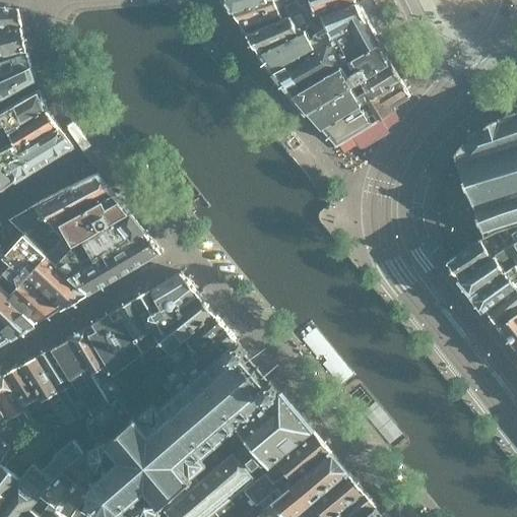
[(264,4),(262,0),(220,0),(220,1),(230,13),(264,4)]
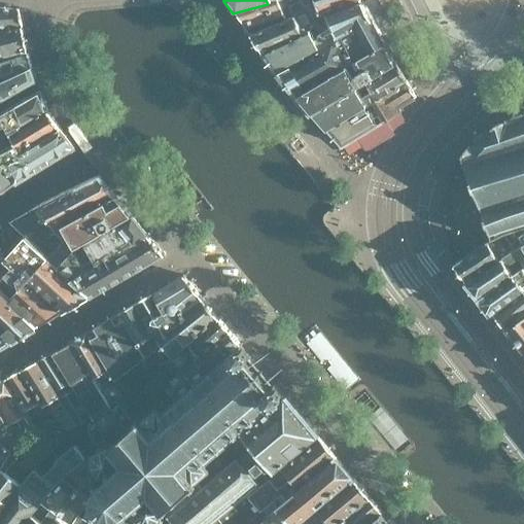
[(298,0),(280,0),(284,9),(301,4),(298,0)]
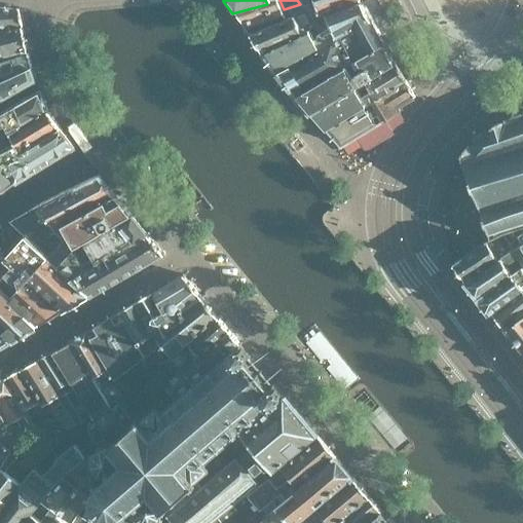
[(313,6),(311,0),(297,0),(300,4),(304,10),(312,25),(322,20),(313,6)]
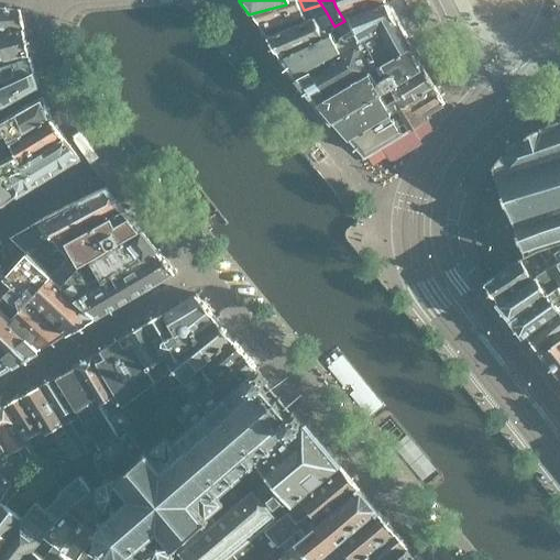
[(383,1),(382,0),(333,0),(336,7),(344,21),(383,1)]
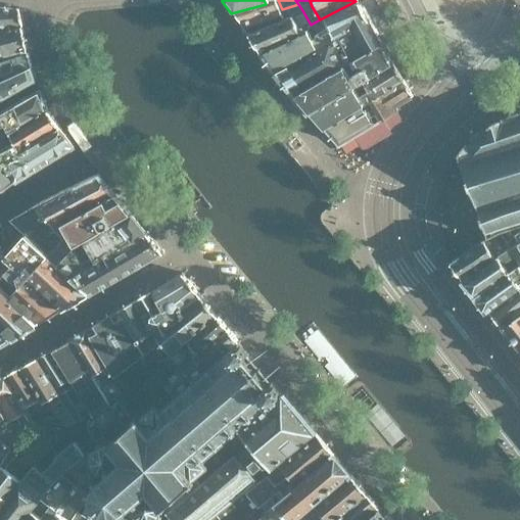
[(238,25),(277,11),(273,2),(266,4),(231,13),(238,25)]
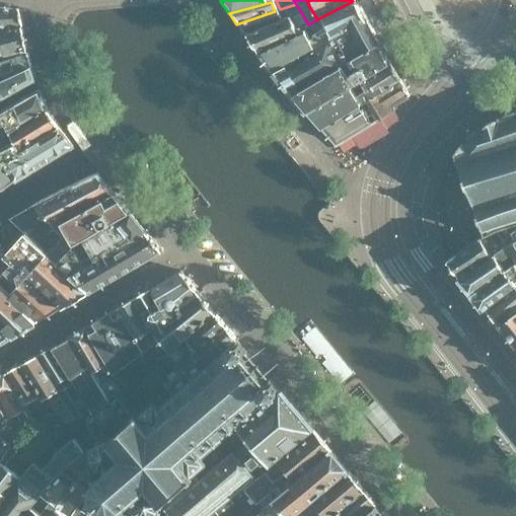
[(244,35),(300,10),(296,4),(280,9),(275,11),(236,24),(244,35)]
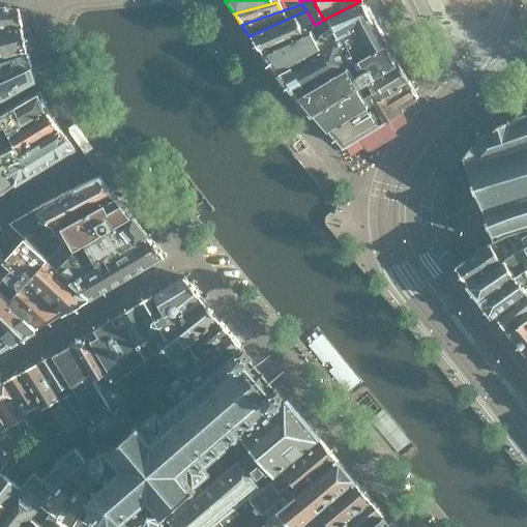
[(362,4),(332,20),(342,36),(277,75),(297,97),(358,61),(385,46),(362,4)]
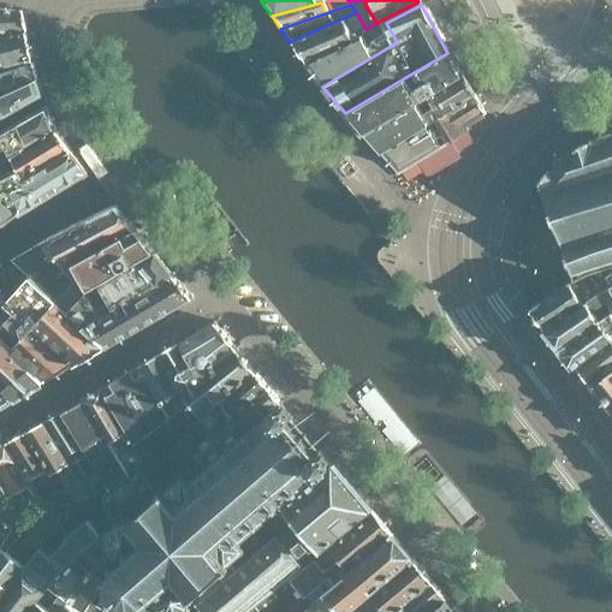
[(0,37),(23,34),(18,15),(7,13),(9,10),(0,9),(0,37)]
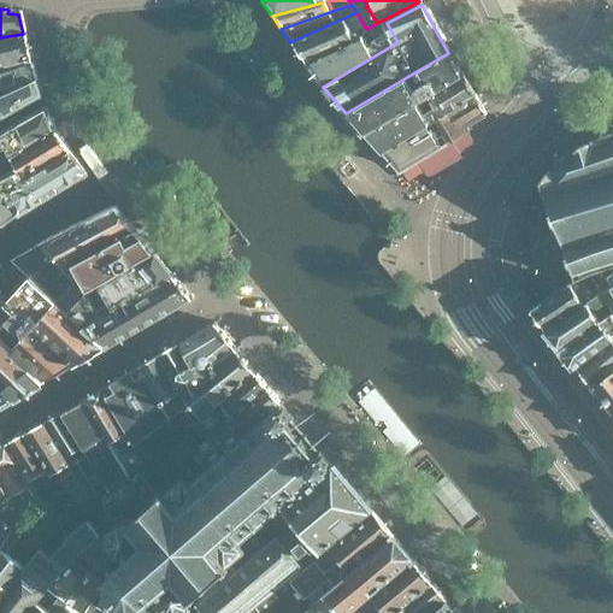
[(305,63),(361,35),(367,31),(366,29),(357,12),(290,42),(305,63)]
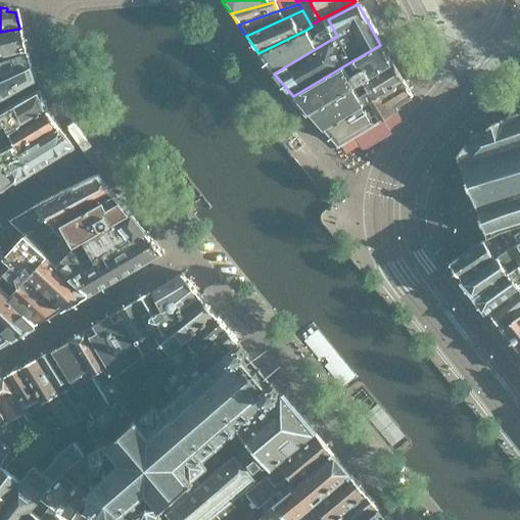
[(274,74),(337,36),(328,19),(312,27),(320,38),(315,42),(306,30),(258,53),(274,74)]
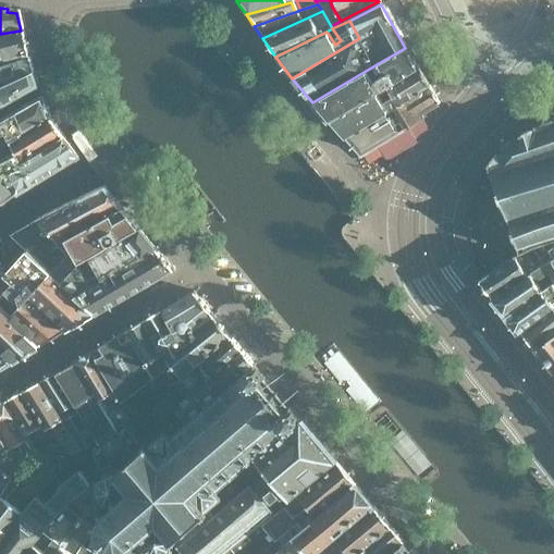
[(0,86),(31,73),(27,63),(26,57),(21,31),(0,34),(0,86)]
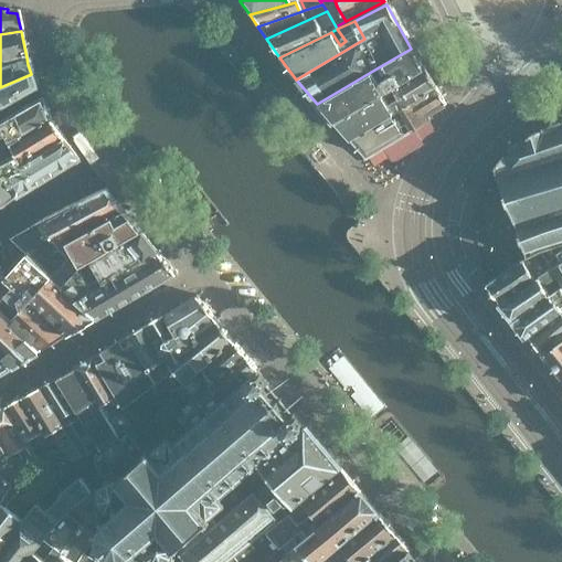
[(422,71),(411,49),(382,65),(396,86),(402,83),(422,71)]
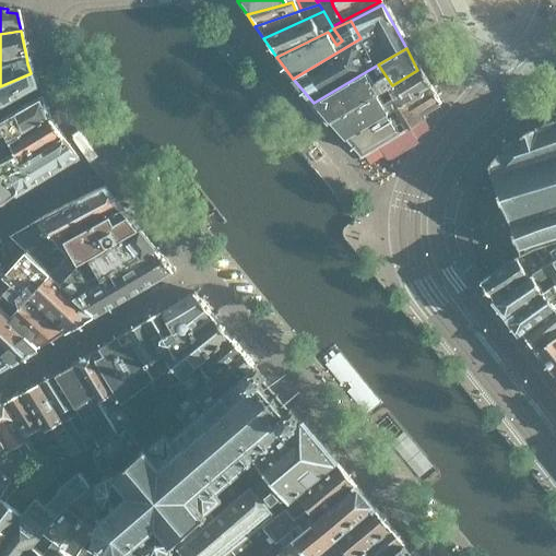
[(330,121),(392,85),(378,64),(314,103),(330,121)]
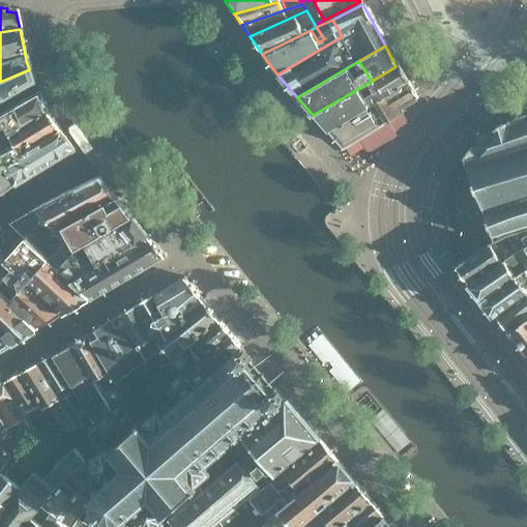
[(405,83),(402,77),(396,66),(377,78),(385,94),(405,83)]
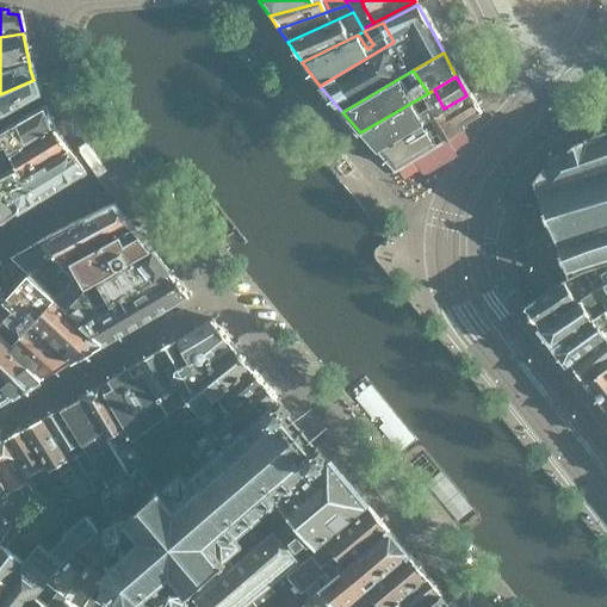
[(0,117),(38,97),(33,80),(0,94),(0,117)]
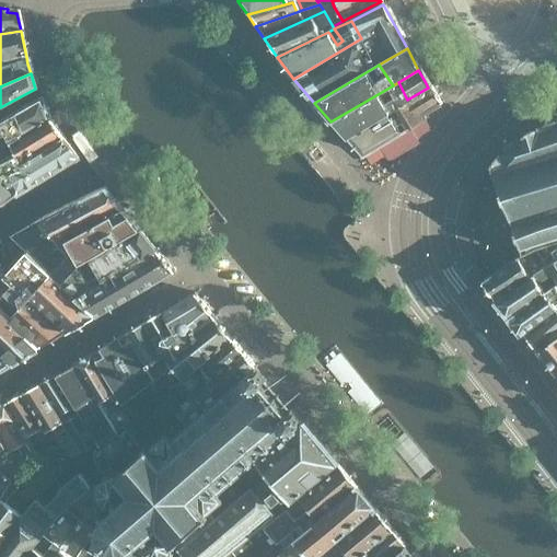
[(346,140),(407,100),(398,82),(393,85),(331,122),(346,140)]
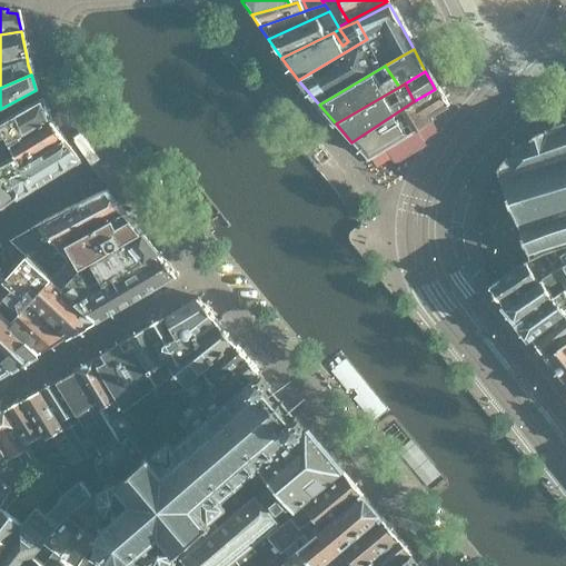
[(414,131),(428,122),(426,119),(439,111),(445,107),(435,89),(414,101),(351,142),(366,159),(381,150),(388,162),(420,144),(414,131)]
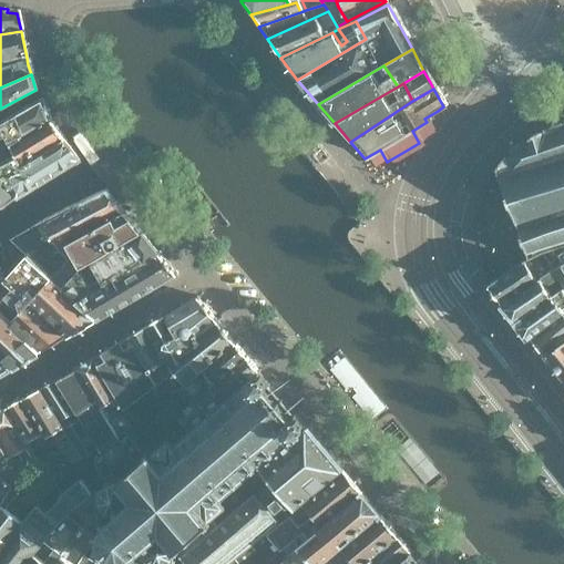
[(3,147),(49,123),(39,100),(0,121),(0,141),(3,147)]
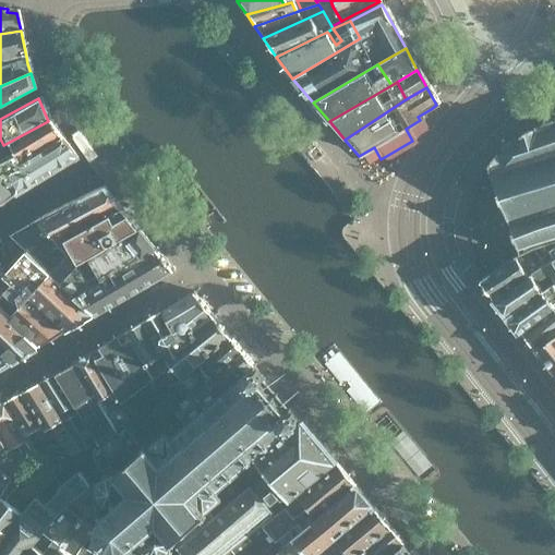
[(554,250),(554,119),(522,134),(495,154),(484,168),(517,256),(535,248),(539,255),(554,250)]
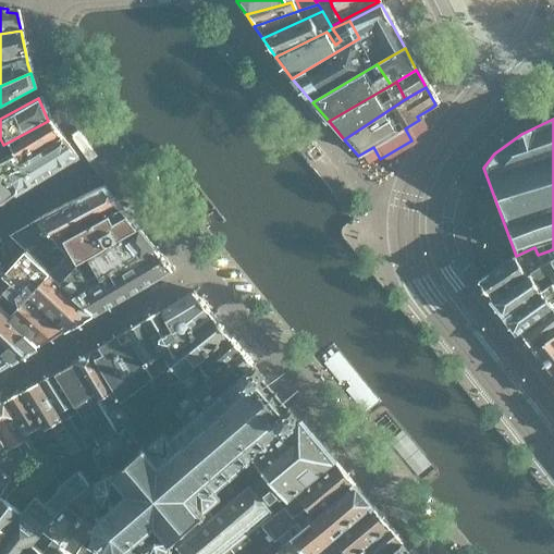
[(0,202),(76,159),(61,139),(48,121),(3,145),(0,147),(0,202)]
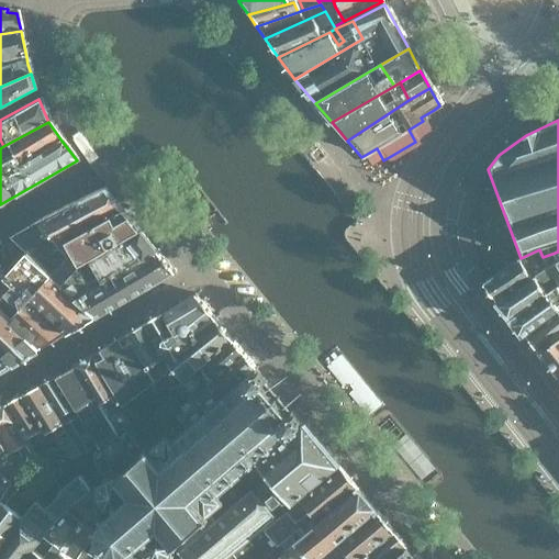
[(60,245),(121,212),(103,189),(102,190),(35,223),(58,246),(60,245)]
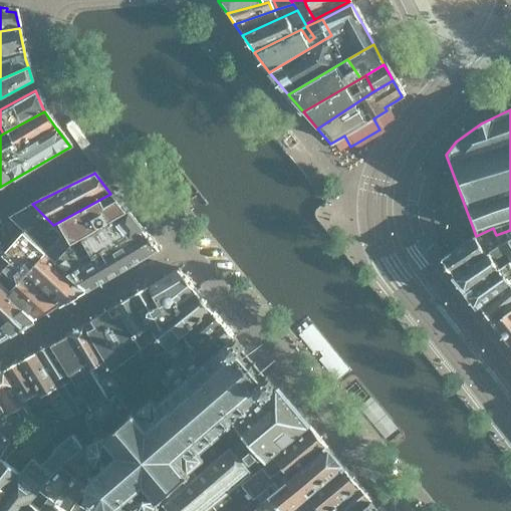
[(71,244),(126,212),(110,193),(110,194),(55,224),(71,244)]
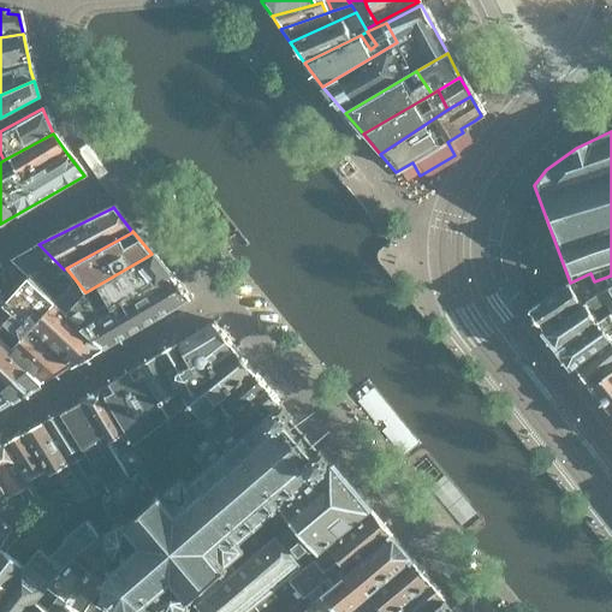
[(104,349),(66,313),(76,301),(65,292),(69,289),(61,271),(64,269),(39,244),(0,267),(0,346),(42,384),(104,349)]
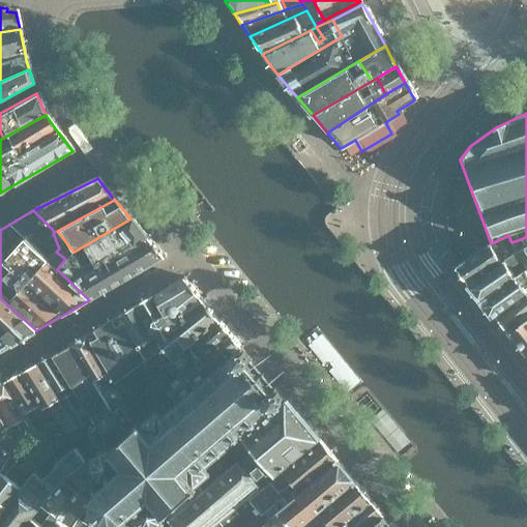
[(89,300),(163,258),(146,237),(130,218),(74,252),(65,259),(57,269),(89,300)]
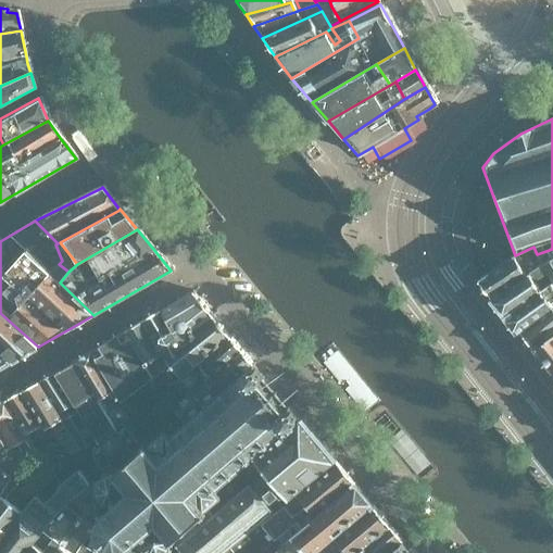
[(552,283),(542,264),(537,254),(533,247),(515,255),(503,262),(504,263),(477,281),(490,298),(504,315),(552,283)]
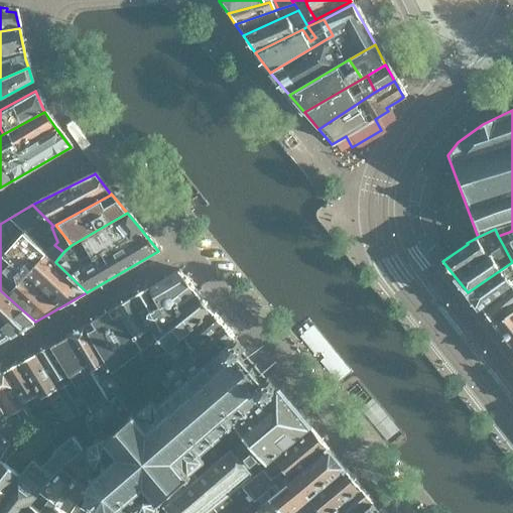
[(512,239),(503,245),(512,262),(512,309),(493,323),(512,349),(512,239)]
